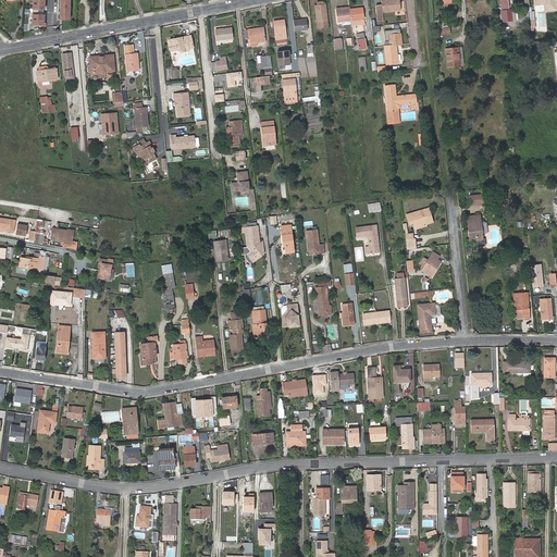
[(70,19),(70,0),(61,0),(61,19),(70,19)]
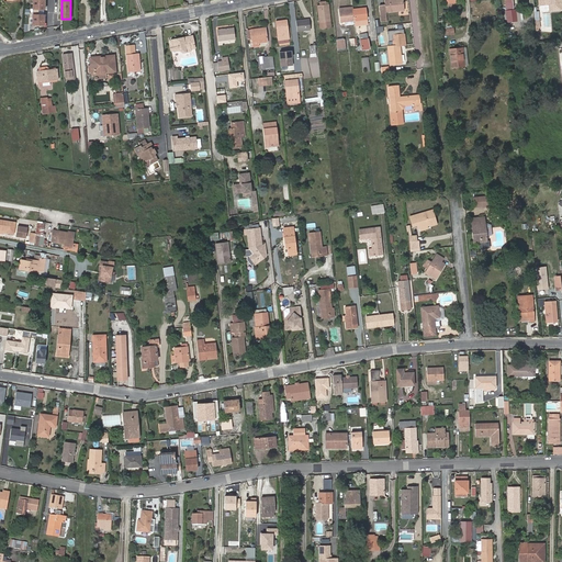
[(403,0),(384,0),(385,4),(380,6),(381,18),(385,18),(386,17),(386,12),(404,10),(403,0)]
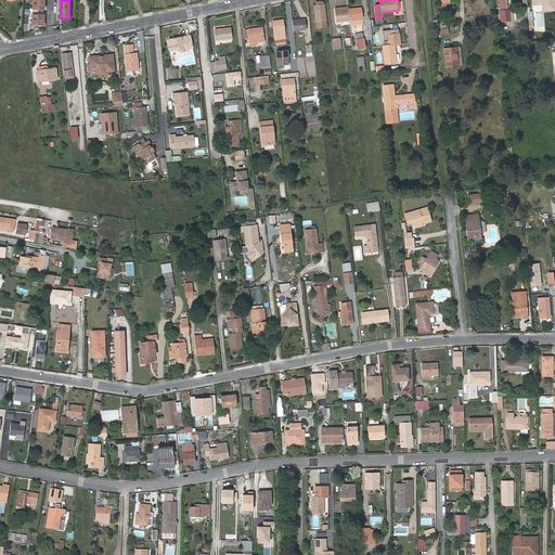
[(510,9),(507,9),(505,0),(499,0),(502,22),(511,21),(510,9)]
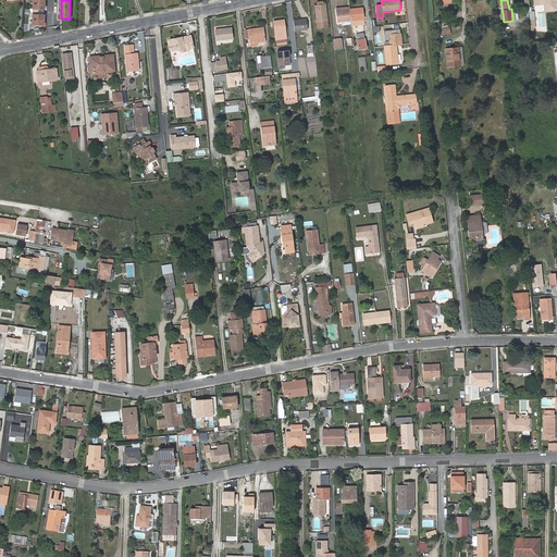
[(556,0),(534,0),(535,4),(544,3),(545,11),(556,10),(556,0)]
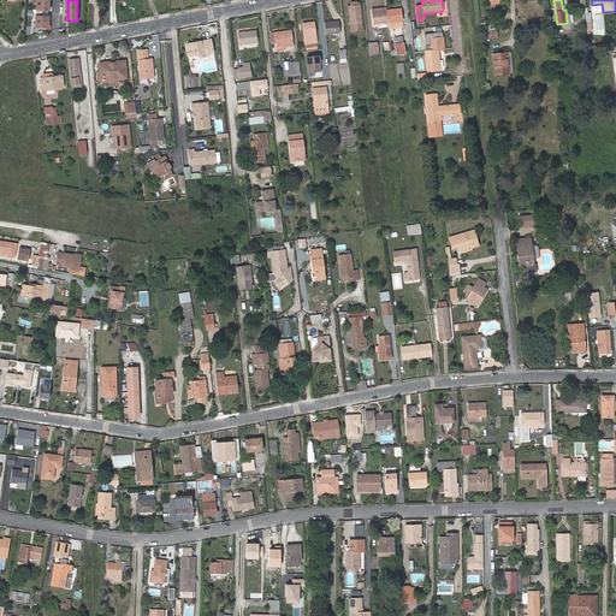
[(359,5),(353,5),(349,5),(351,31),(365,30),(361,4),(359,5)]
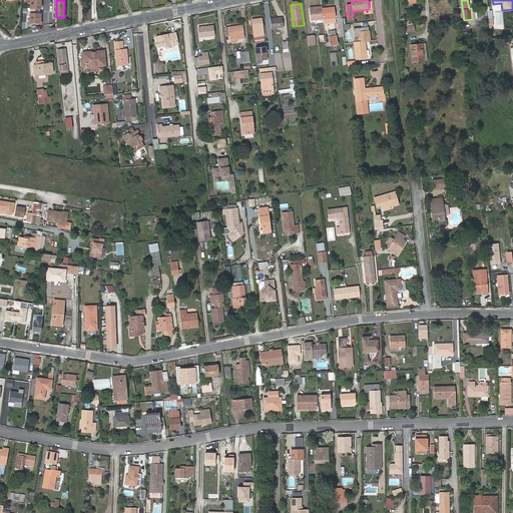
[(312,20),(324,18),(323,8),(322,5),(311,7),(312,20)]
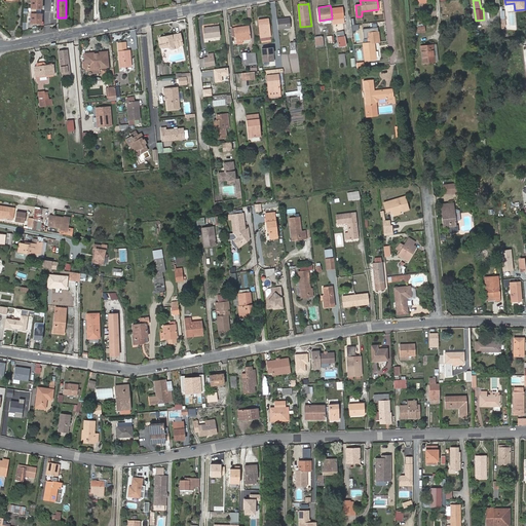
[(331,8),(332,19),(332,24),(344,23),(343,7),(331,8)]
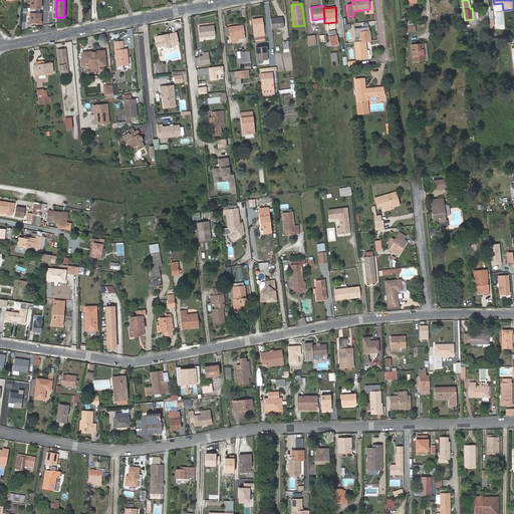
[(41,22),(41,13),(31,13),(30,22),(41,22)]
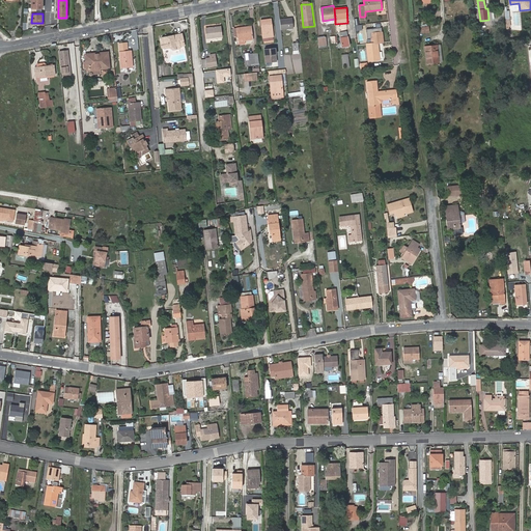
[(280,19),(281,29),(294,28),(292,18),(280,19)]
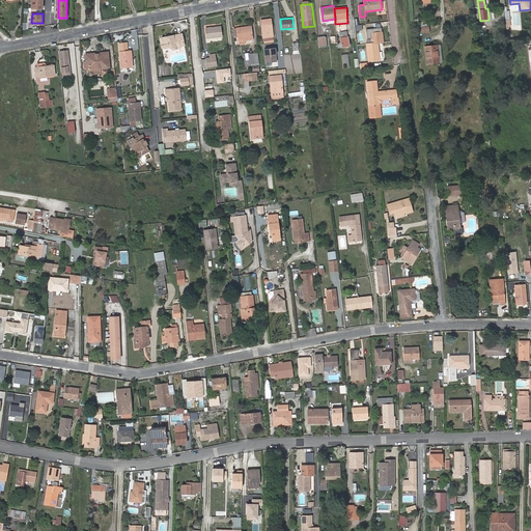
[(271,19),(261,20),(263,37),(267,37),(267,40),(274,39),(271,19)]
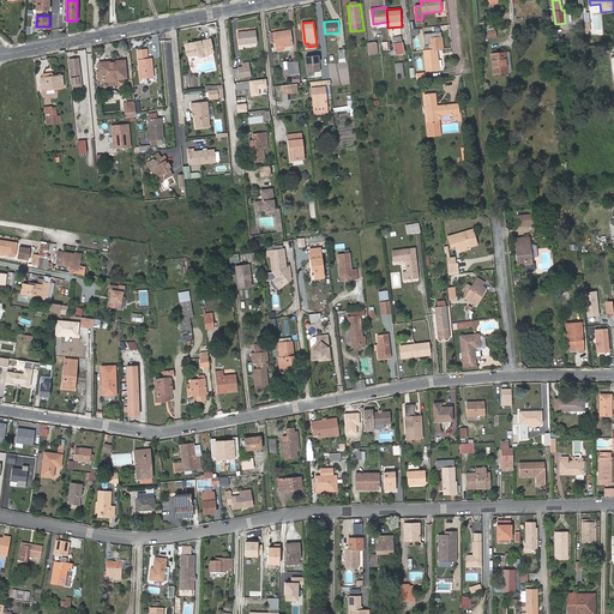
[(257,42),(256,30),(239,32),(240,44),(257,42)]
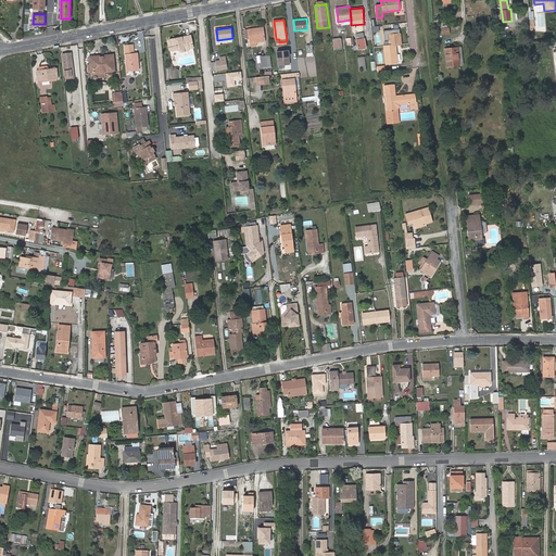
[(265,41),(263,27),(245,28),(247,37),(250,37),(251,40),(255,40),(255,42),(265,41)]
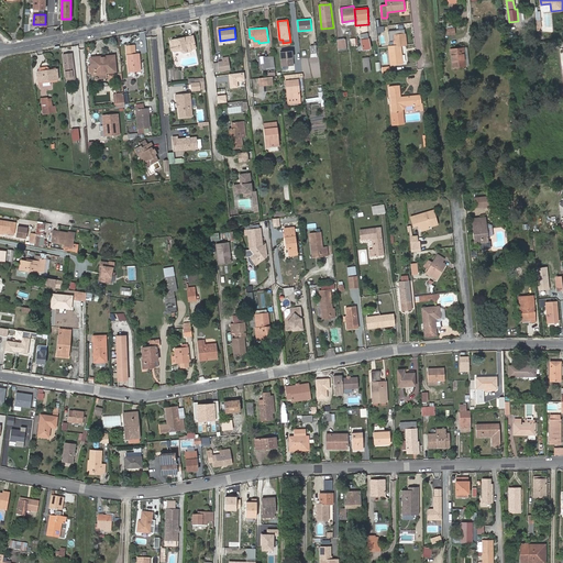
[(400,45),(406,44),(405,29),(396,30),(396,34),(394,34),(394,45),(400,45)]
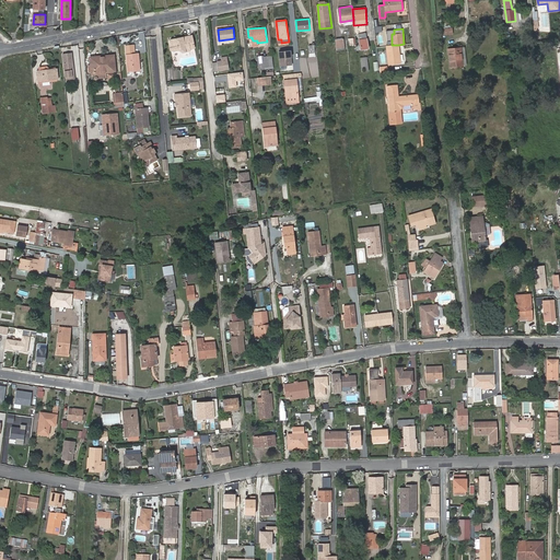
[(360,39),(359,39),(361,49),(369,48),(365,33),(359,34),(360,39)]
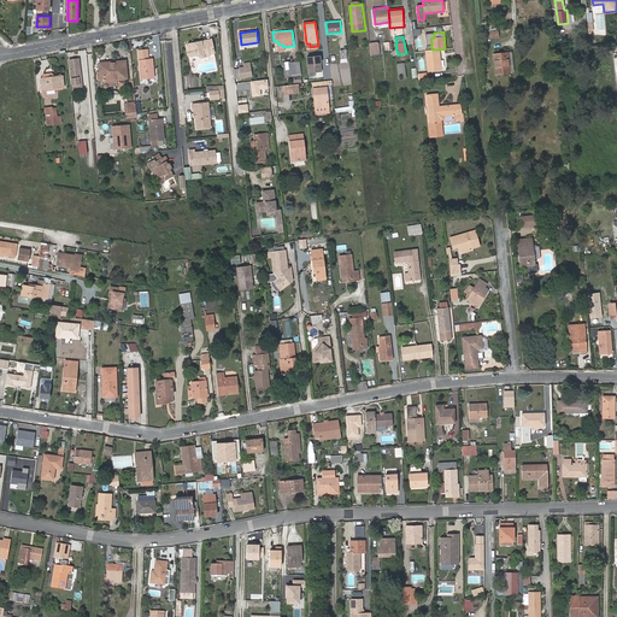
[(211,39),(189,42),(187,46),(188,53),(191,54),(198,53),(201,56),(210,54),(209,52),(213,52),(211,39)]
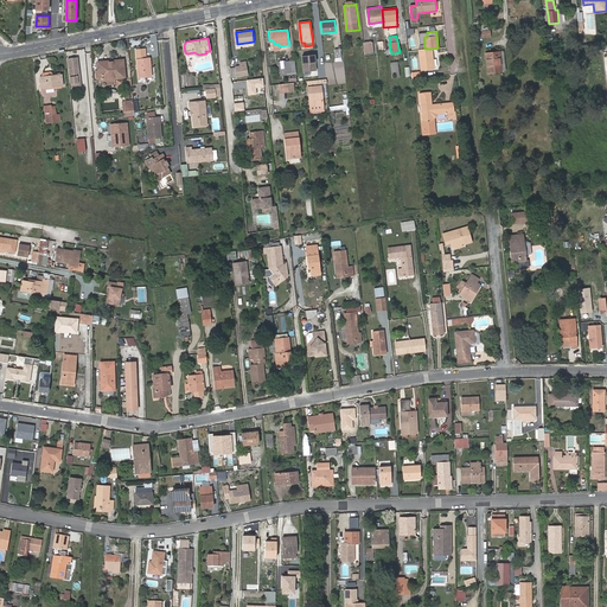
[(139,77),(151,76),(149,68),(151,68),(149,58),(146,58),(145,49),(136,50),(139,77)]
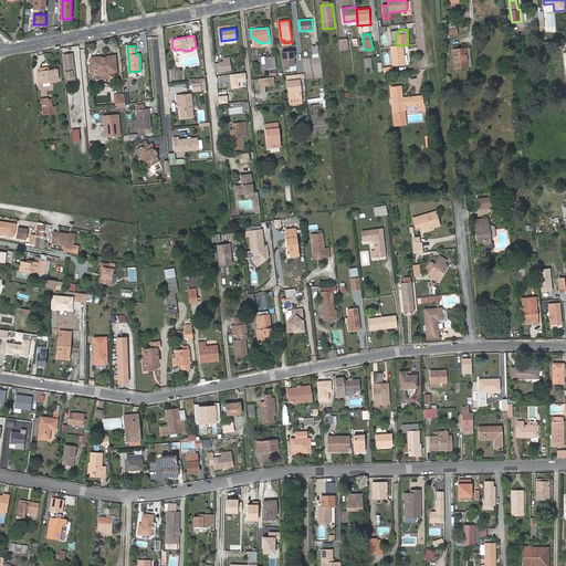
[(396,45),(391,46),(394,64),(405,63),(402,45),(396,45)]
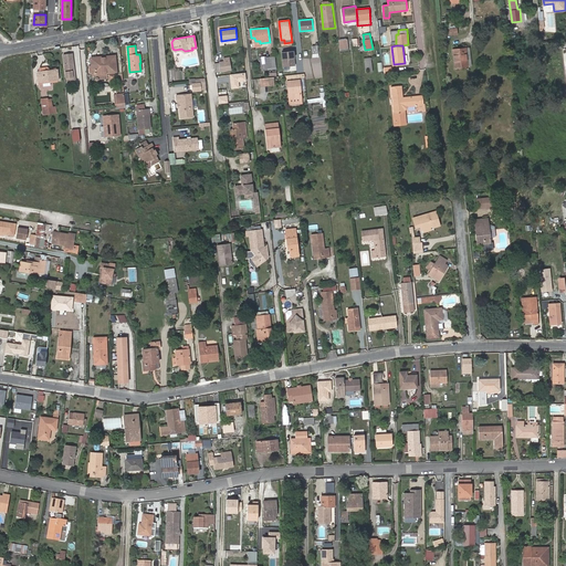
[(468,66),(465,49),(453,50),(456,67),(468,66)]
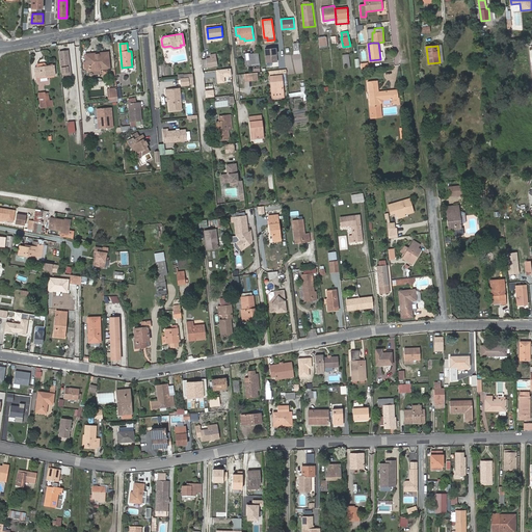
[(277,61),(275,48),(265,49),(266,62),(277,61)]
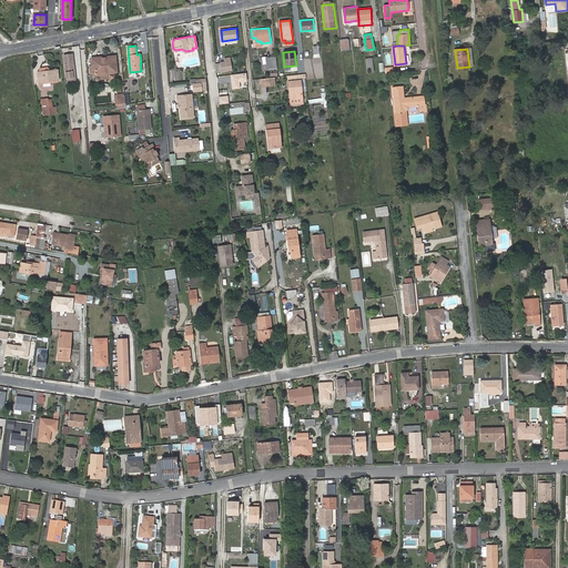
[(63,54),(66,78),(72,77),(71,71),(74,71),(72,53),(63,54)]
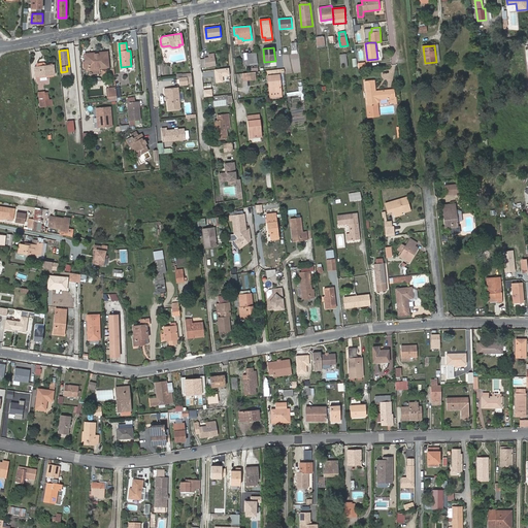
[(249,60),(250,63),(258,62),(257,53),(249,54),(249,52),(242,53),(243,60),(249,60)]
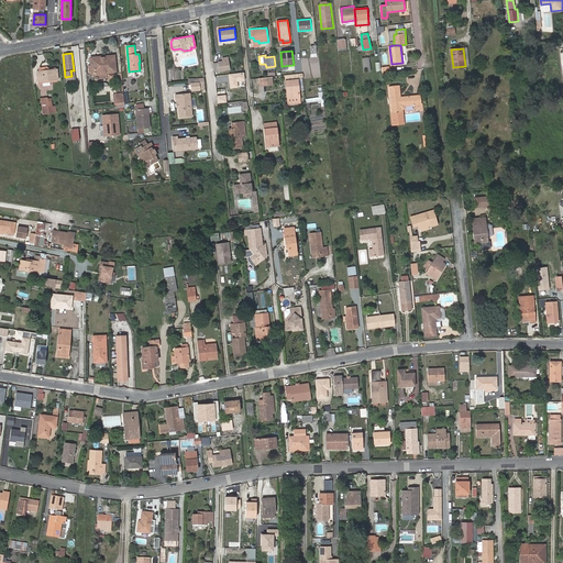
[(92,74),(116,72),(114,56),(91,58),(92,74)]
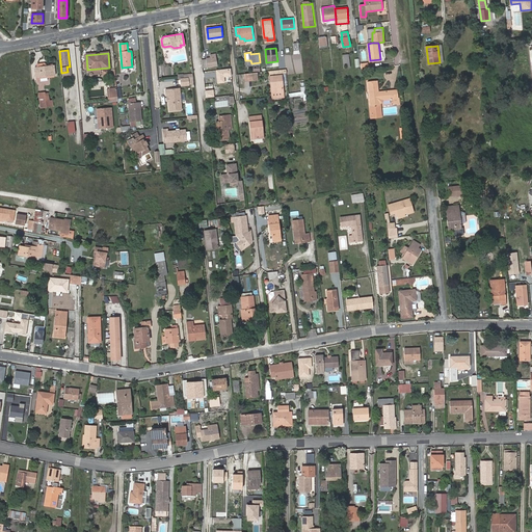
[(209,73),(218,71),(216,57),(211,58),(207,58),(209,73)]
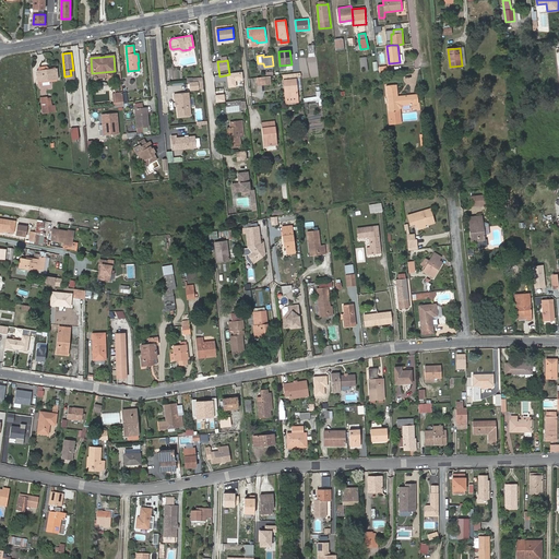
[(39,81),(43,81),(50,80),(58,79),(57,68),(48,69),(39,70),(38,70),(38,72),(38,78),(39,81)]
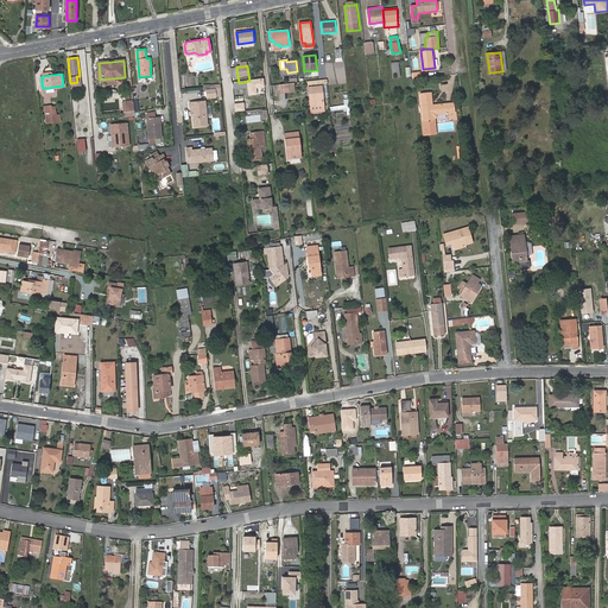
[(77,82),(70,83),(70,87),(80,86),(80,76),(76,76),(77,82)]
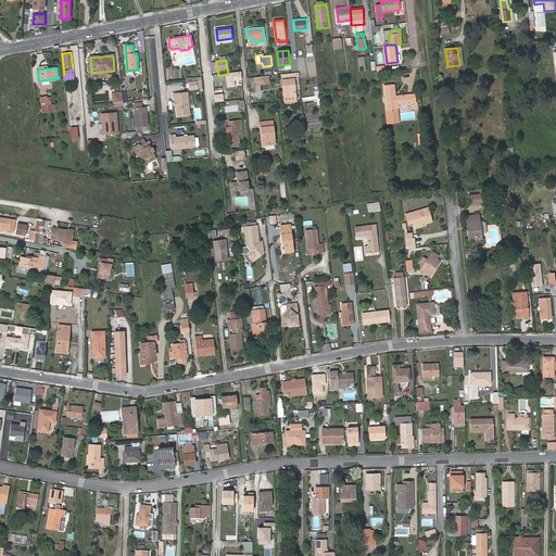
[(270,84),(269,75),(255,77),(255,81),(260,81),(260,85),(270,84)]
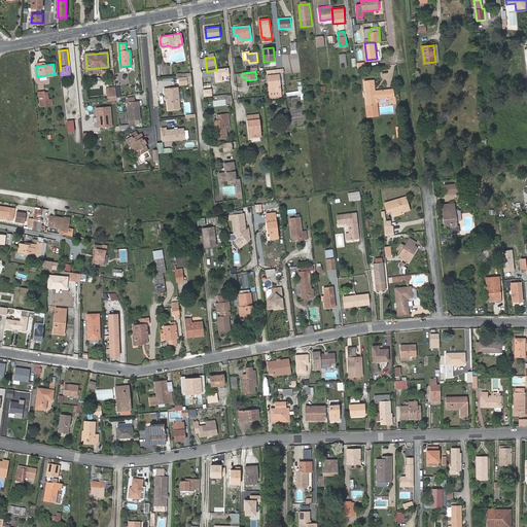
[(270,92),(281,91),(279,74),(268,75),(270,92)]
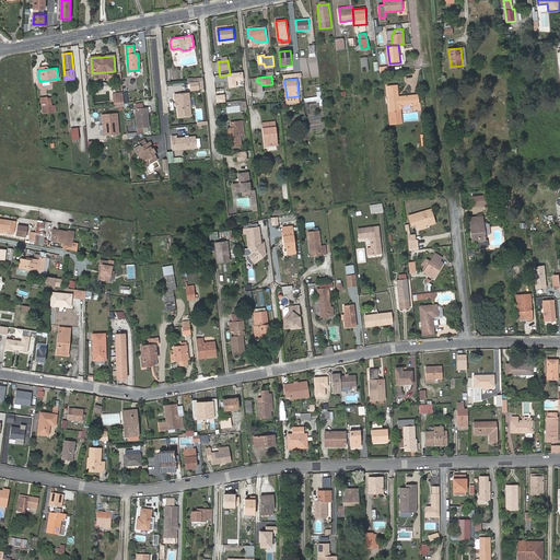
[(399,98),(398,96),(397,84),(386,86),(389,113),(400,112),(400,108),(403,105),(419,103),(418,94),(401,95),(403,98),(399,98)]
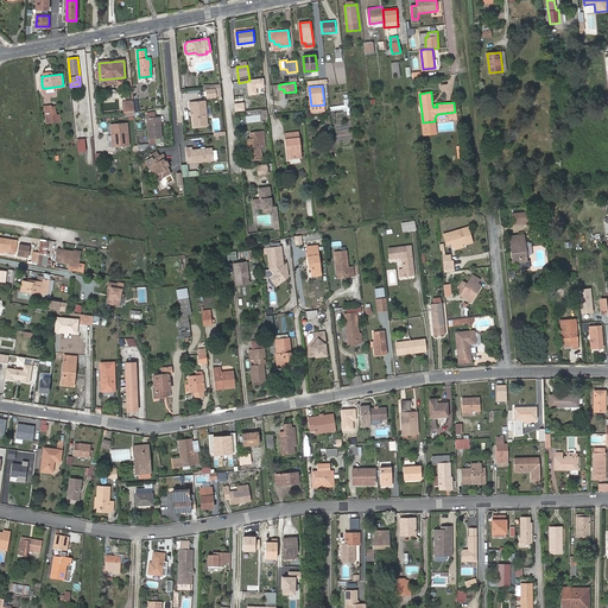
[(206,101),(190,102),(190,108),(192,108),(195,127),(208,125),(206,101)]
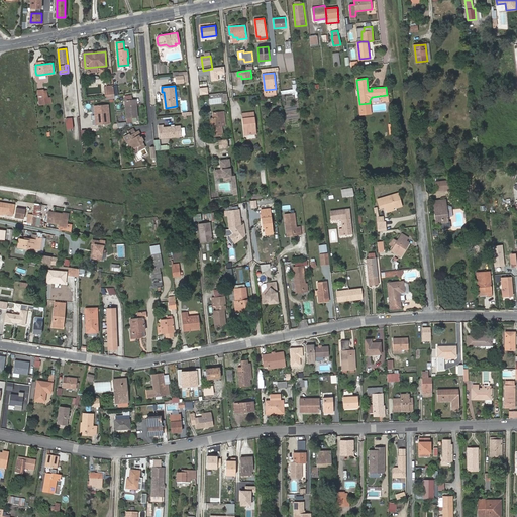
[(47,90),(43,90),(38,91),(39,105),(49,104),(49,102),(48,97),(47,90)]
